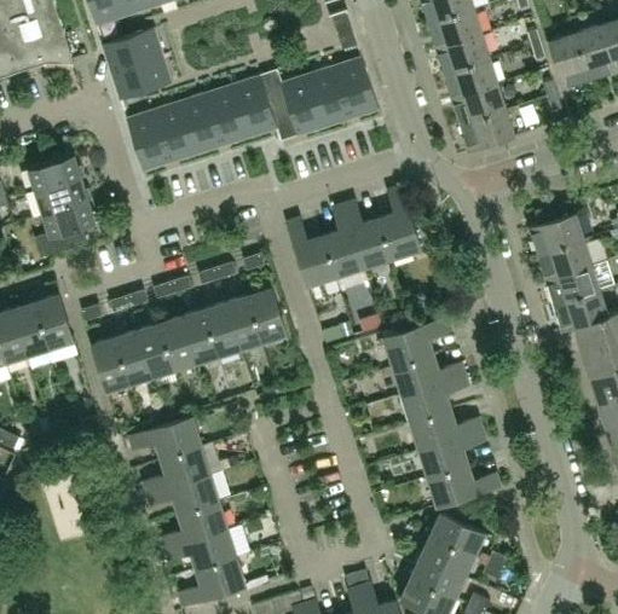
[(0,0),(0,77),(46,64),(73,64),(74,64),(53,0),(0,0)]
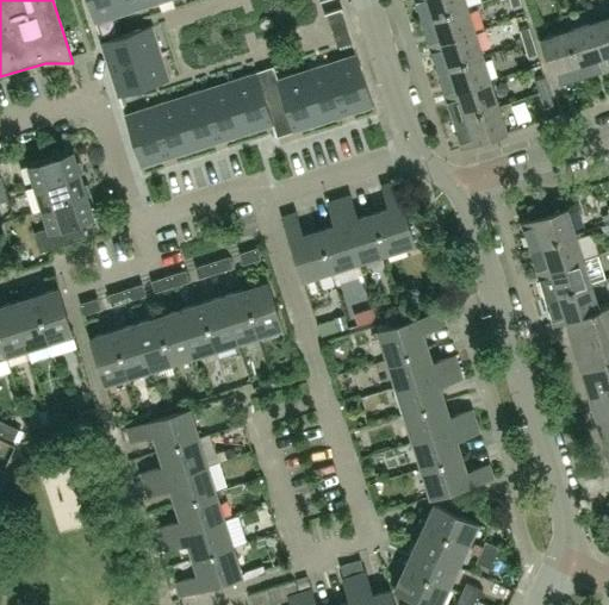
[(124,18),(117,0),(87,0),(98,27),(99,27),(99,26),(109,23),(124,18)]
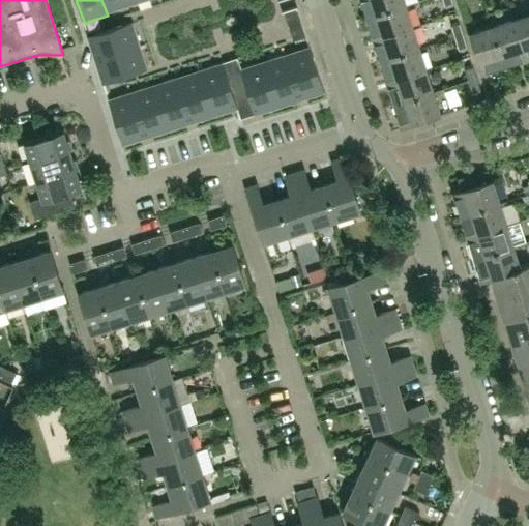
[(130,8),(127,0),(101,0),(108,16),(129,8),(130,8)]
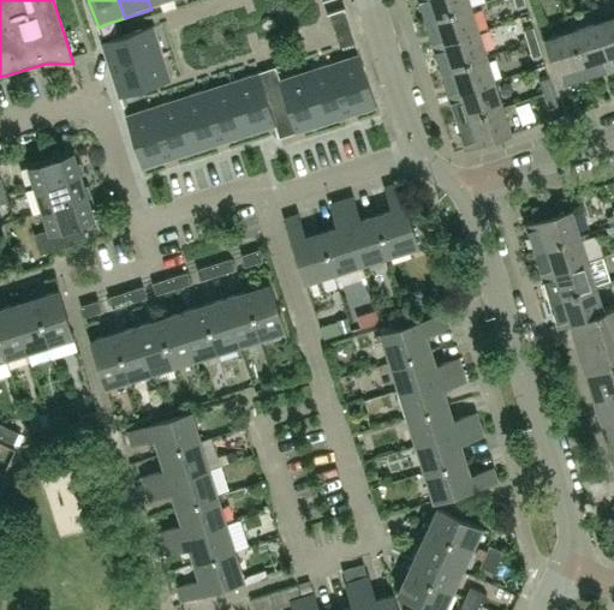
[(177,1),(176,0),(148,0),(151,10),(162,6),(177,1)]
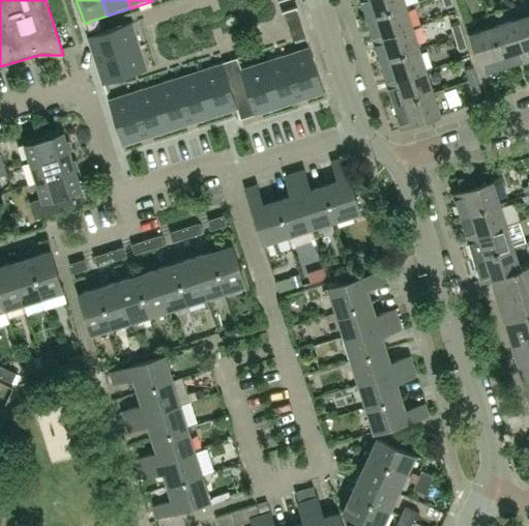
[(407,9),(403,0),(358,0),(366,22),(407,9)]
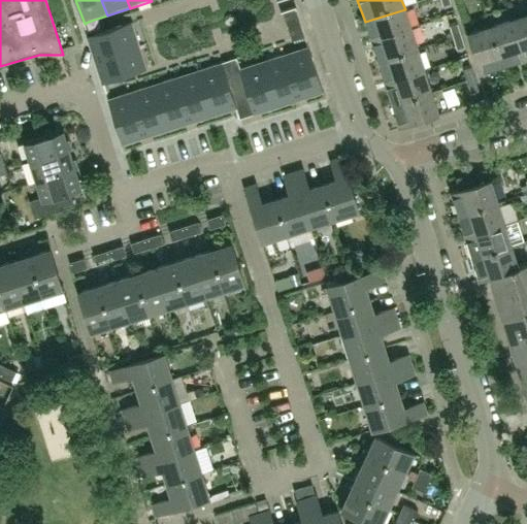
[(453,10),(449,0),(439,0),(443,12),(453,10)]
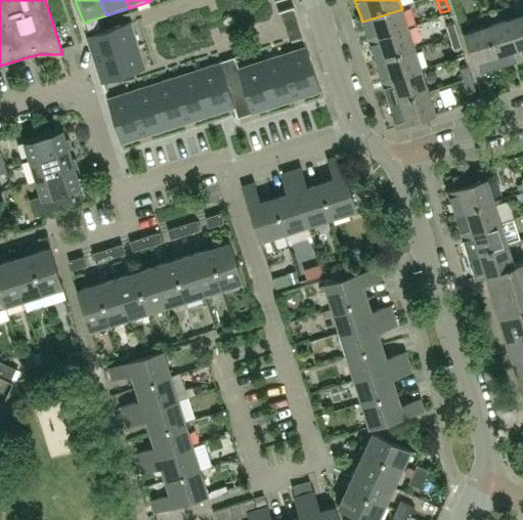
[(408,31),(402,9),(362,22),(368,43),(408,31)]
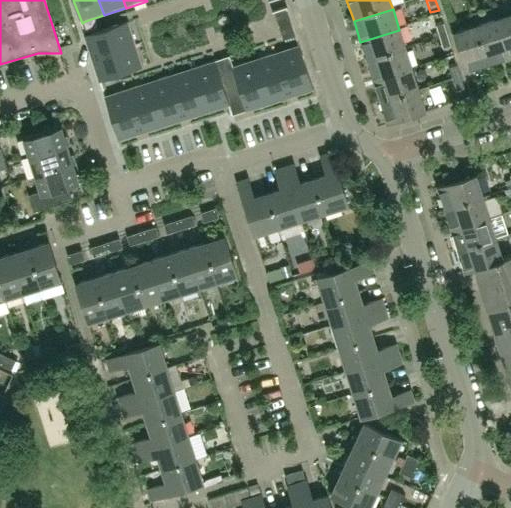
[(286,10),(272,15),(272,16),(275,15),(277,22),(289,18),(286,10)]
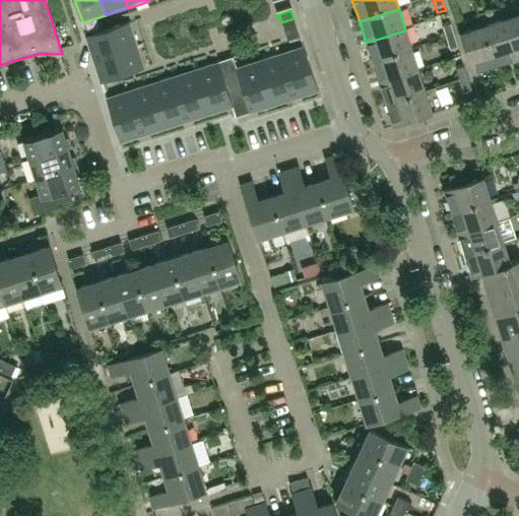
[(518,17),(504,23),(516,63),(518,62),(518,17)]
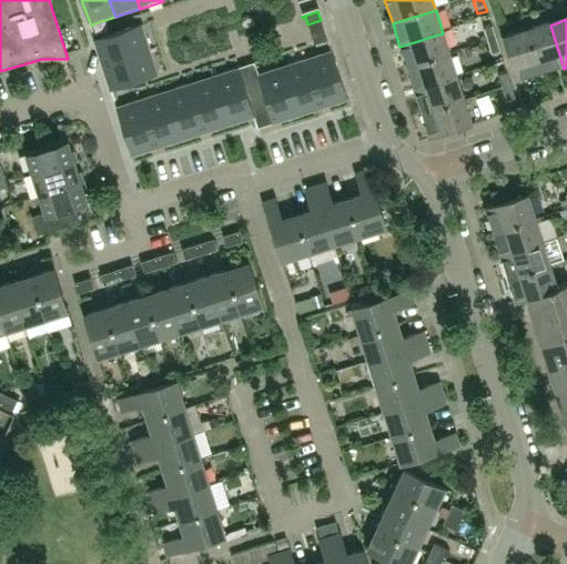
[(321,20),(307,24),(310,32),(323,28),(321,20)]
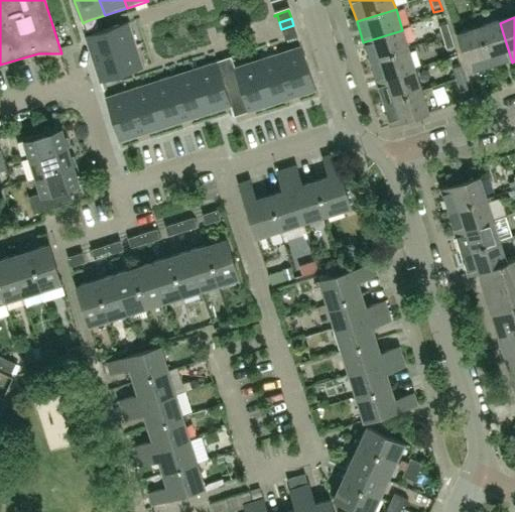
[(512,62),(500,23),(479,30),(492,69),(512,62)]
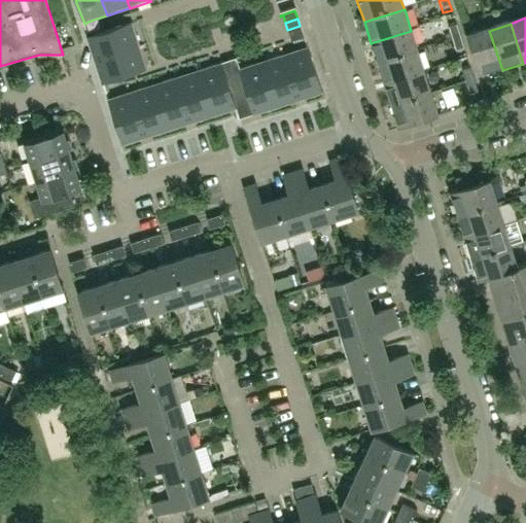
[(461,39),(456,25),(448,28),(452,41),(461,39)]
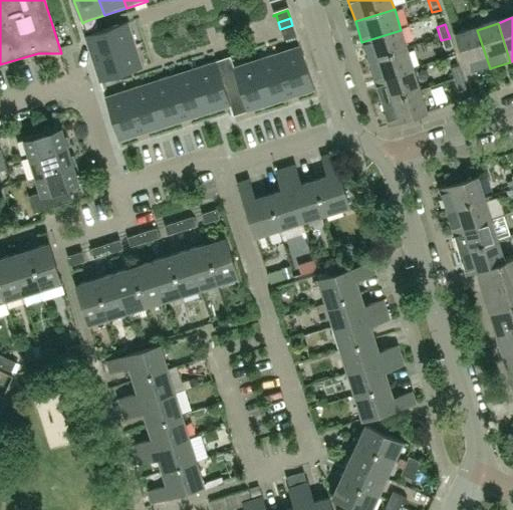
[(130,26),(130,25),(84,39),(85,40),(90,55),(93,55),(95,61),(136,48),(129,26),(130,26)]
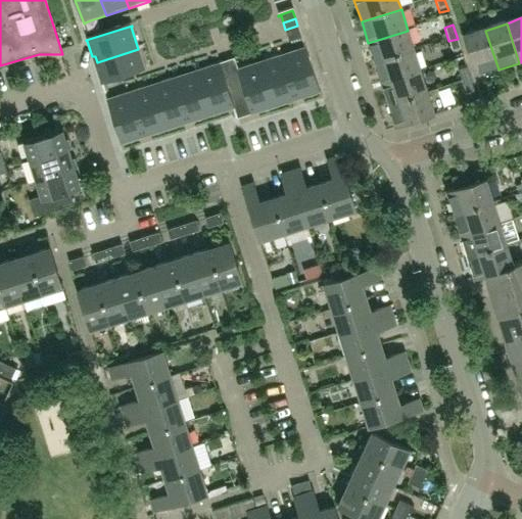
[(297,26),(285,30),(288,37),(299,33),(297,26)]
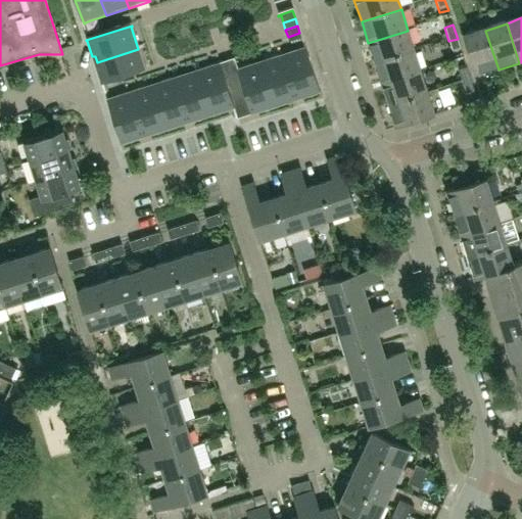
[(415,52),(408,31),(368,43),(375,65),(415,52)]
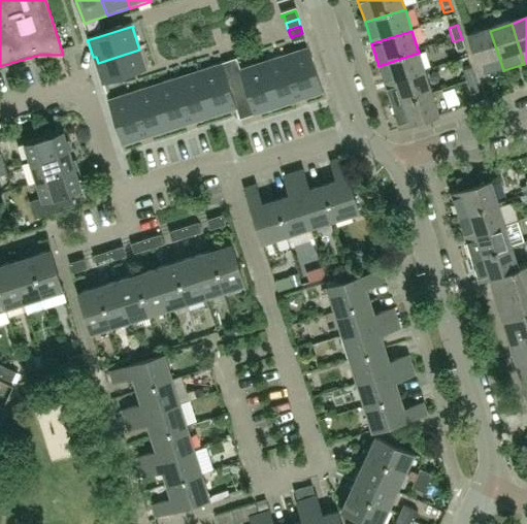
[(503,70),(490,31),(468,37),(481,77),(503,70)]
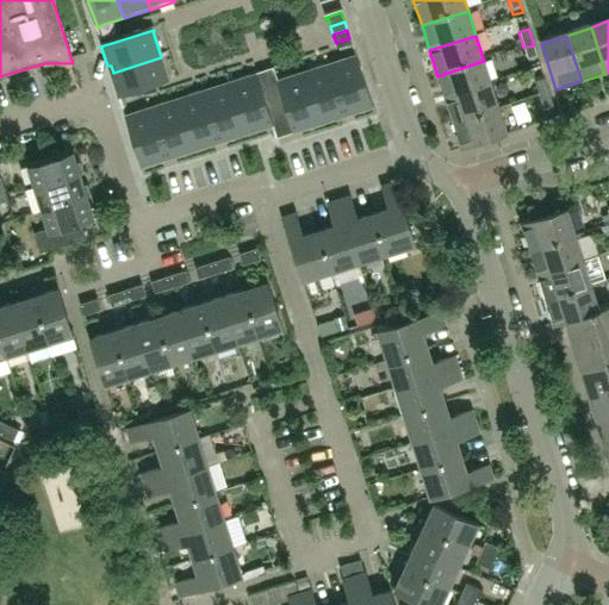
[(352,47),(349,38),(336,43),(335,43),(337,49),(339,51),(352,47)]
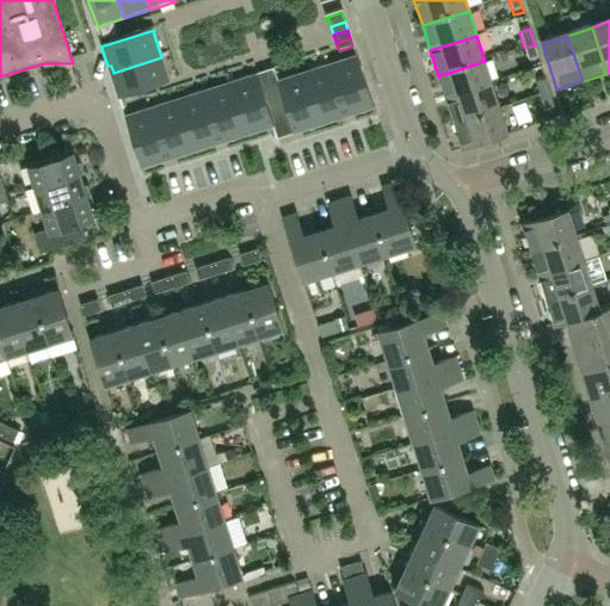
[(540,61),(535,45),(524,48),(529,65),(540,61)]
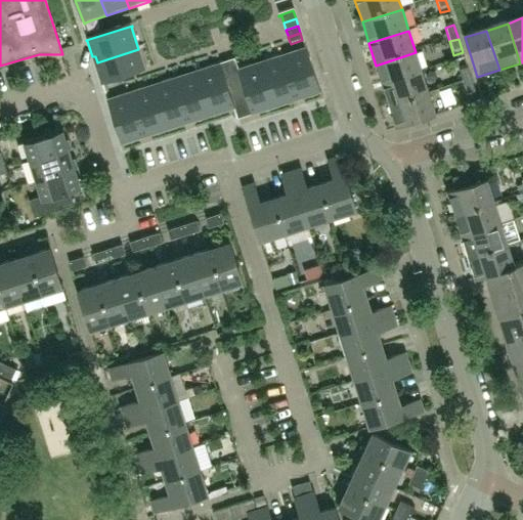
[(142,61),(138,49),(97,62),(99,68),(96,69),(101,85),(100,85),(101,86),(147,72),(146,71),(145,71),(142,61)]
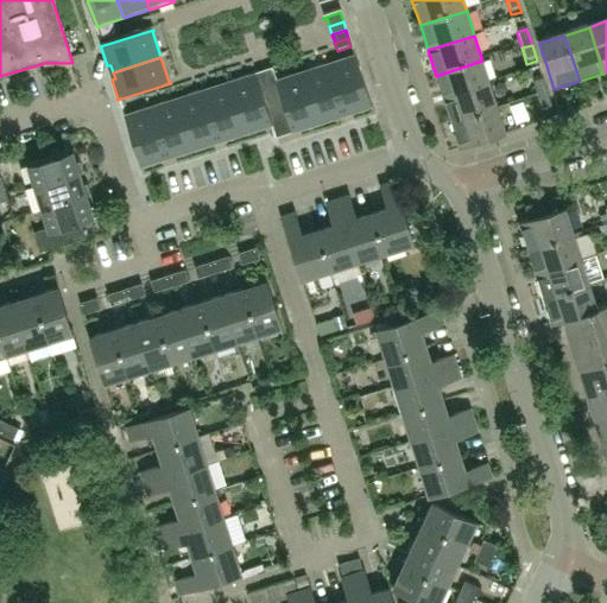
[(373,110),(355,57),(354,58),(329,67),(345,115),(352,113),(353,115),(371,109),(371,110),(373,110)]
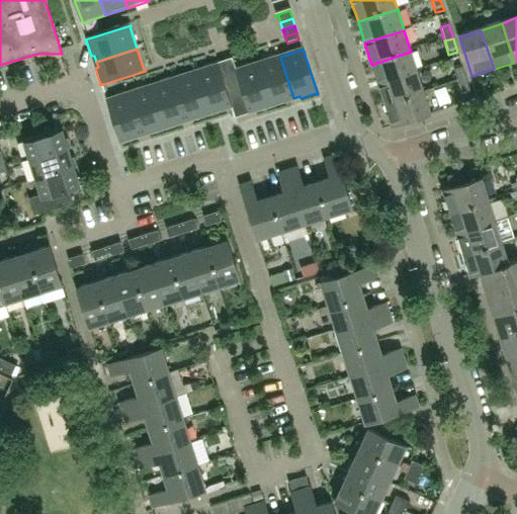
[(417,73),(411,52),(371,65),(377,85),(417,73)]
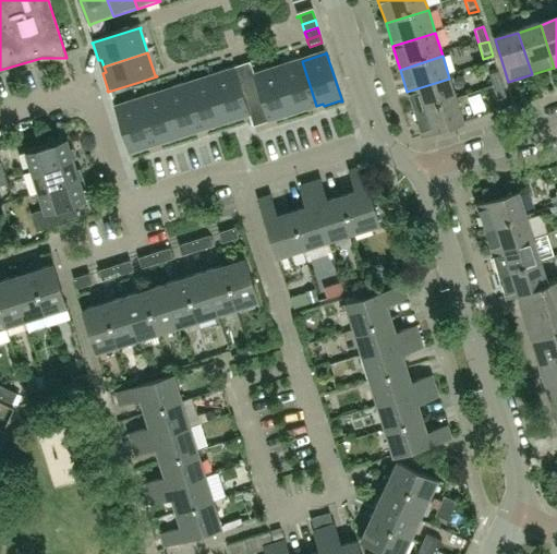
[(316,106),(302,61),(278,69),(293,116),(311,110),(310,108),(316,106)]
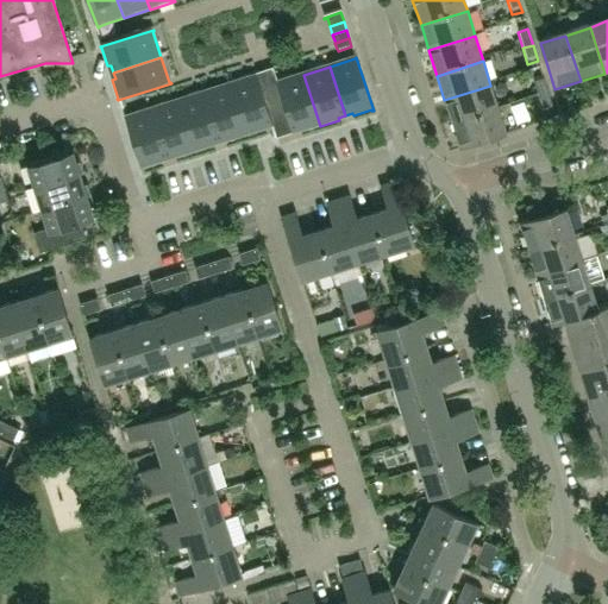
[(279,82),(274,70),(273,71),(264,74),(268,86),(279,82)]
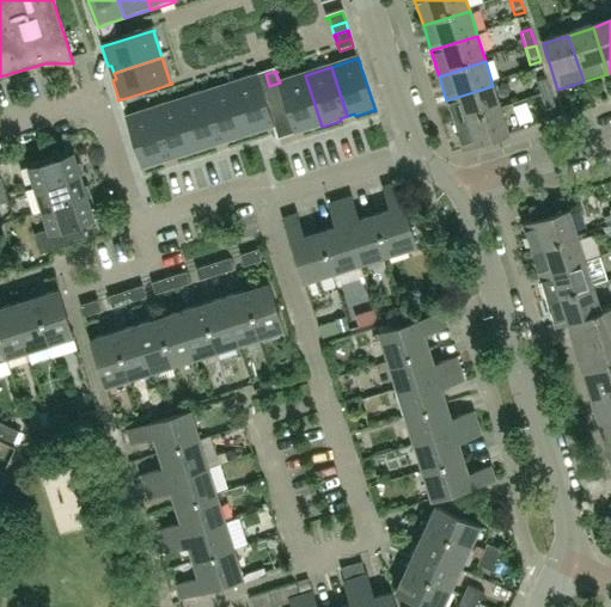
[(322,127),(305,75),(280,84),(277,85),(282,97),(286,110),(291,123),(294,135),(295,136),(297,136),(295,132),(301,130),(303,133),(322,127)]
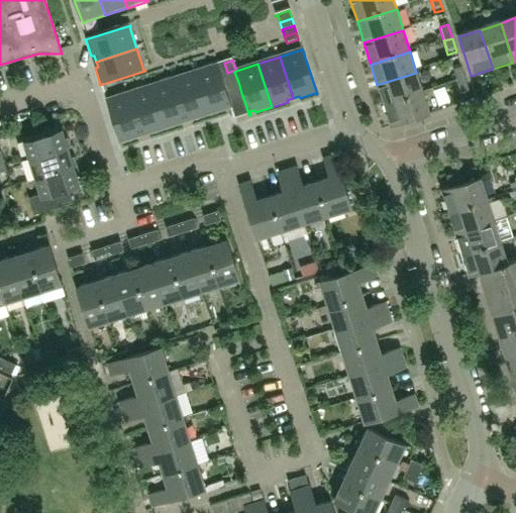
[(235,120),(217,65),(216,65),(216,66),(195,73),(209,116),(225,111),(224,108),(229,106),(234,120),(235,120)]
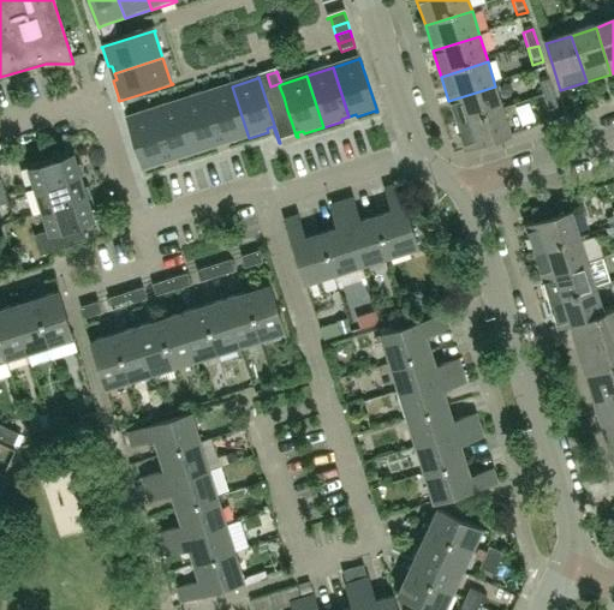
[(554,96),(549,79),(538,83),(544,99),(554,96)]
